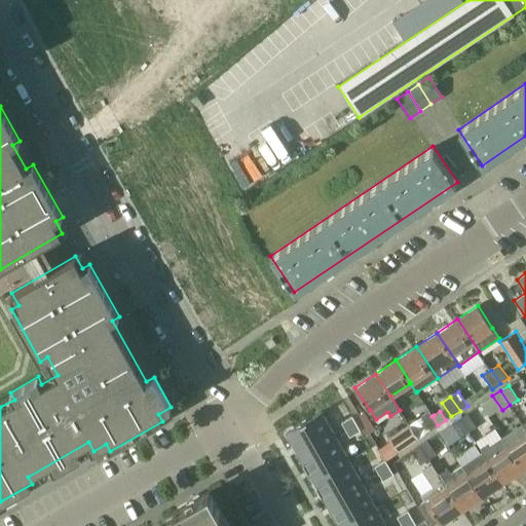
[(322,412),(286,433),(299,457),(335,437),(322,412)]
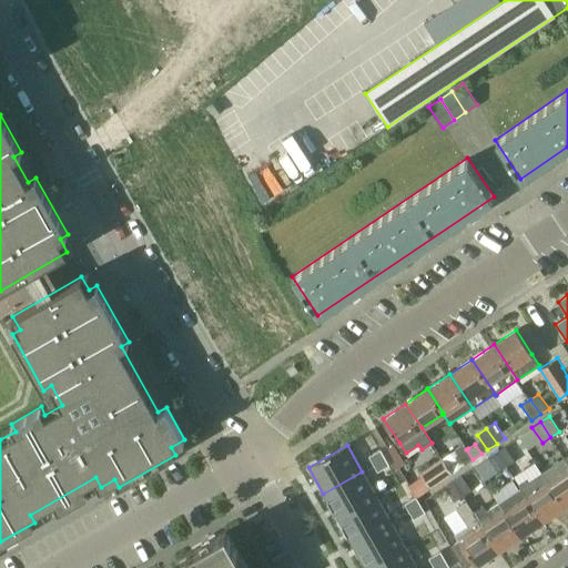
[(463,445),(443,458),(453,474),(458,469),(460,468),(473,459),(466,449),(463,445)]
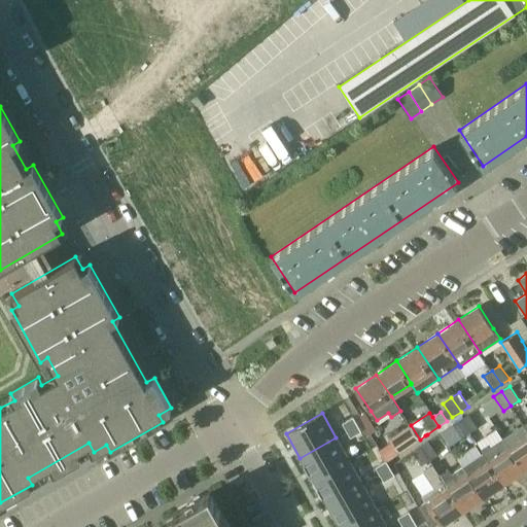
[(478,427),(468,413),(460,419),(469,432),(478,427)]
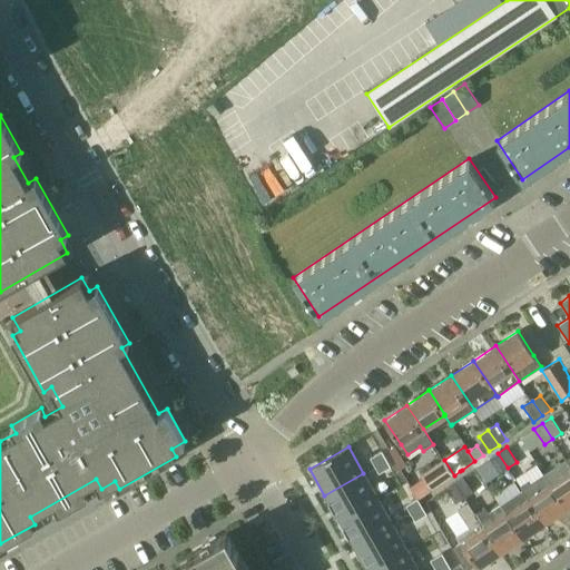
[(382,451),(370,458),(374,465),(386,459),(382,451)]
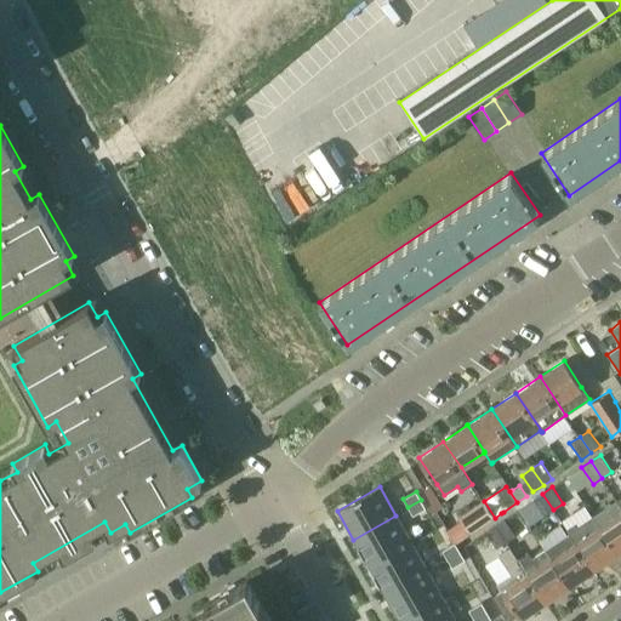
[(542,514),(543,517),(553,510),(542,494),(518,510),(528,524),(542,514)]
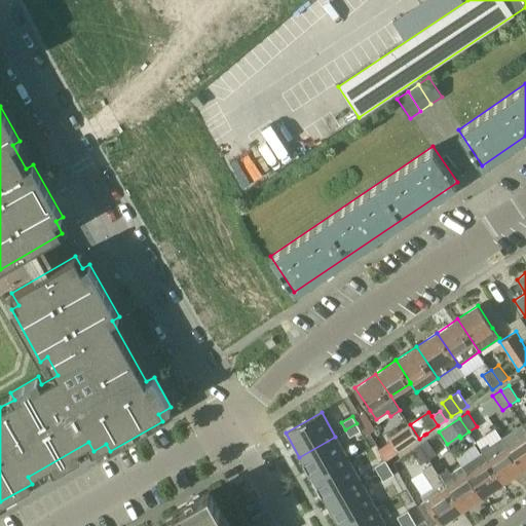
[(357,423),(345,429),(349,437),(361,430),(357,423)]
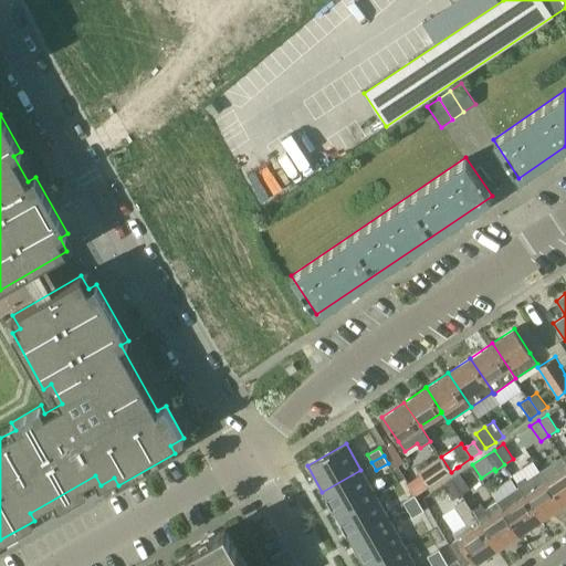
[(565,501),(565,461),(562,456),(540,470),(563,504),(565,501)]
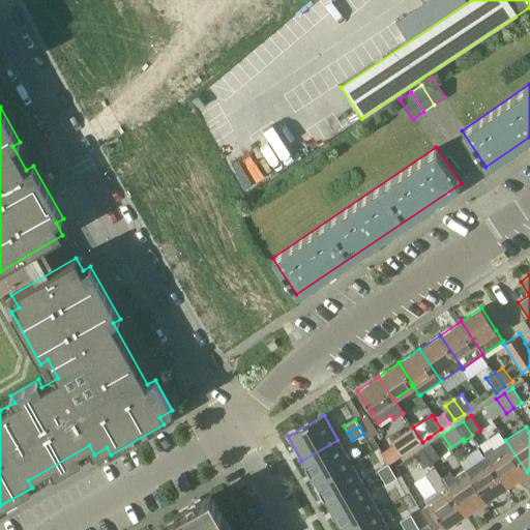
[(413,428),(390,443),(394,448),(401,457),(422,442),(413,428)]
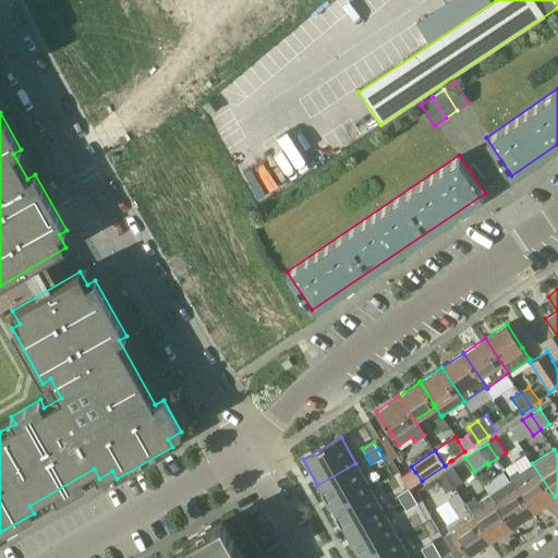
[(355,463),(317,485),(331,510),(370,488),(355,463)]
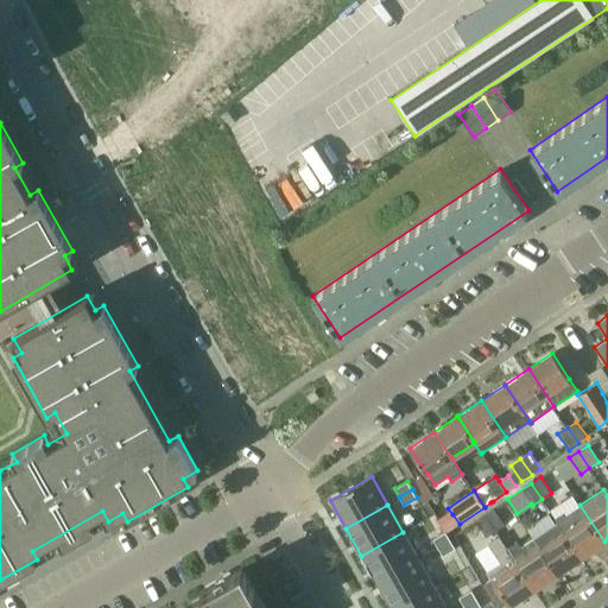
[(580,505),(556,519),(558,523),(581,557),(605,542),(580,505)]
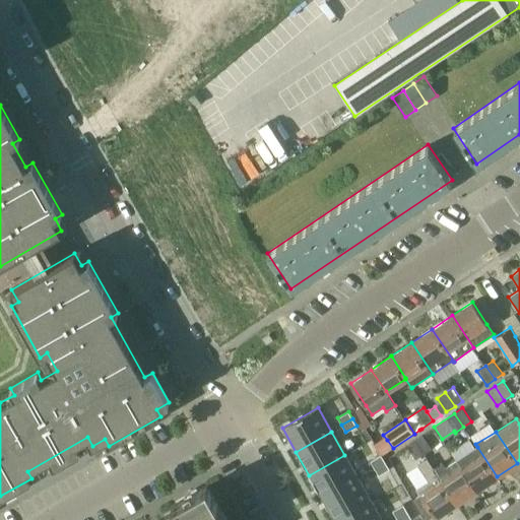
[(423,435),(414,440),(424,454),(432,448),(423,435)]
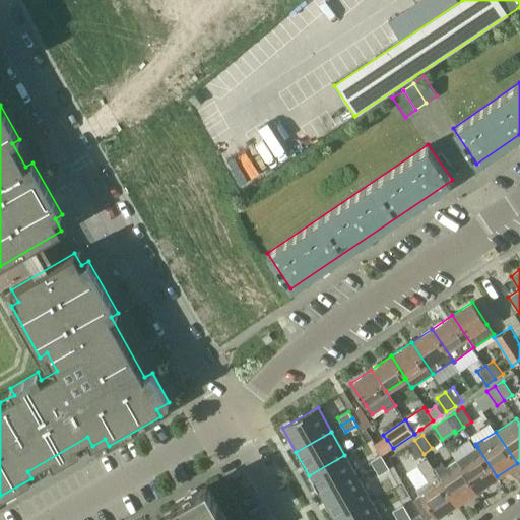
[(406,445),(415,459),(424,454),(414,440),(406,445)]
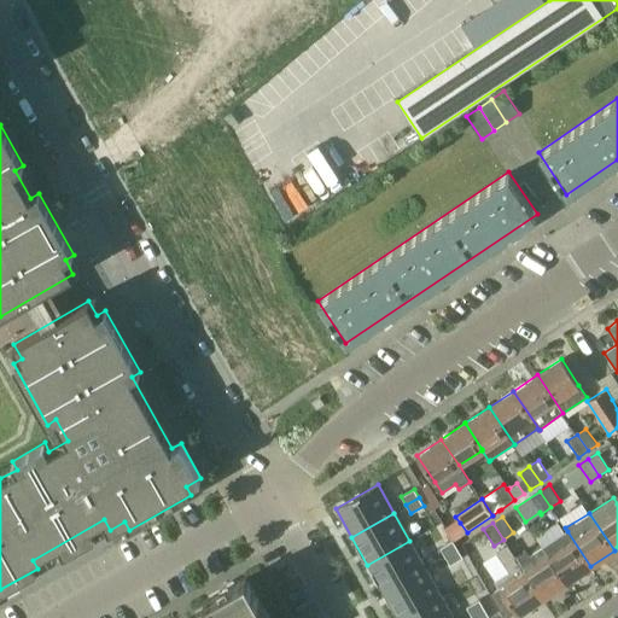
[(567,531),(543,546),(566,582),(590,566),(567,531)]
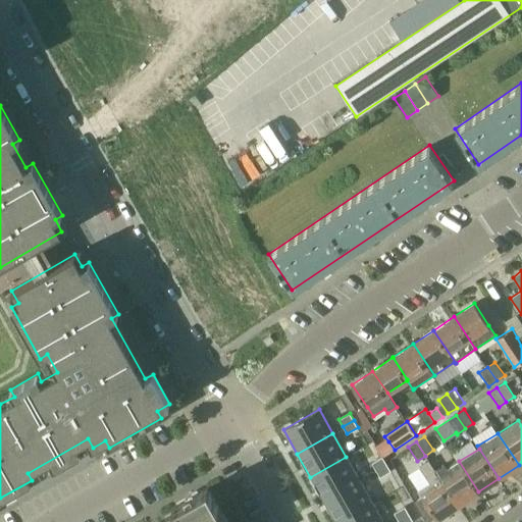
[(346,457),(310,477),(324,501),(359,480),(346,457)]
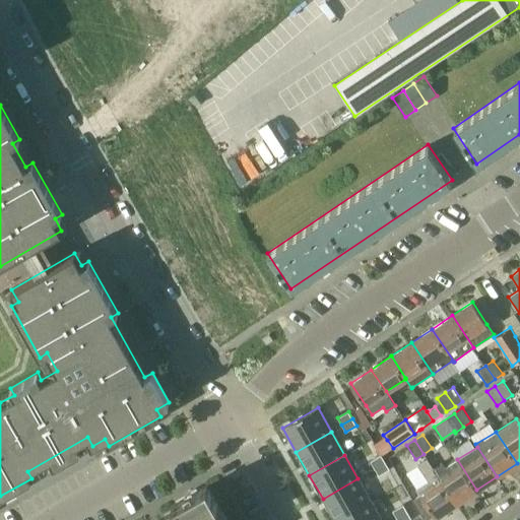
[(381,455),(370,461),(375,468),(385,462),(381,456),(381,455)]
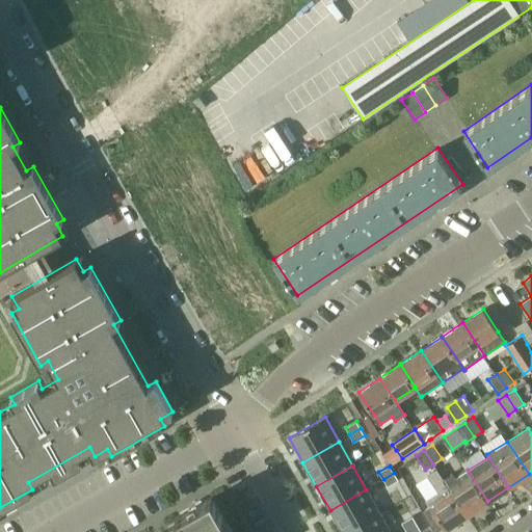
[(430,505),(446,529),(467,514),(443,479),(436,470),(427,476),(436,493),(426,500),(430,505)]
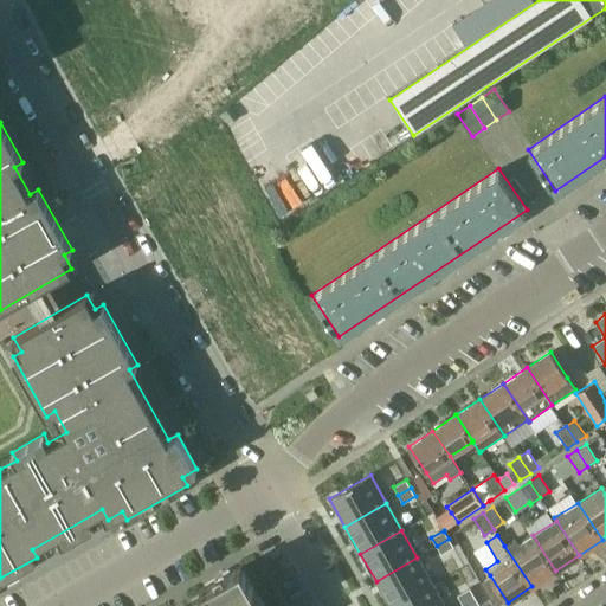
[(532,586),(555,571),(533,535),(519,545),(515,539),(504,546),(532,586)]
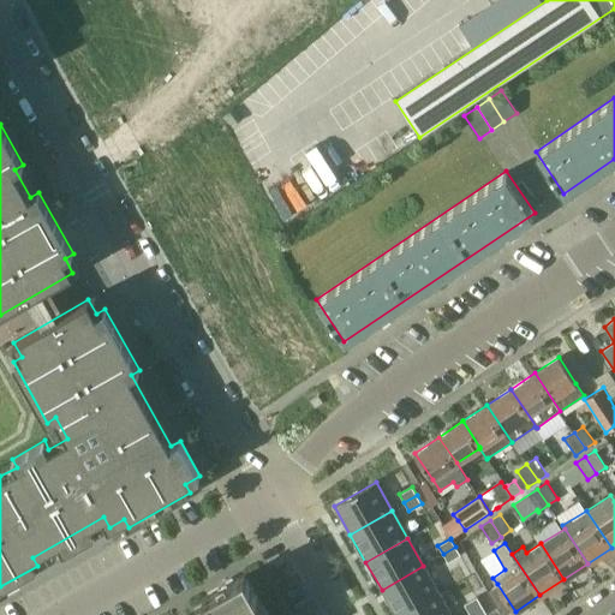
[(455,547),(443,554),(448,562),(455,559),(460,555),(455,547)]
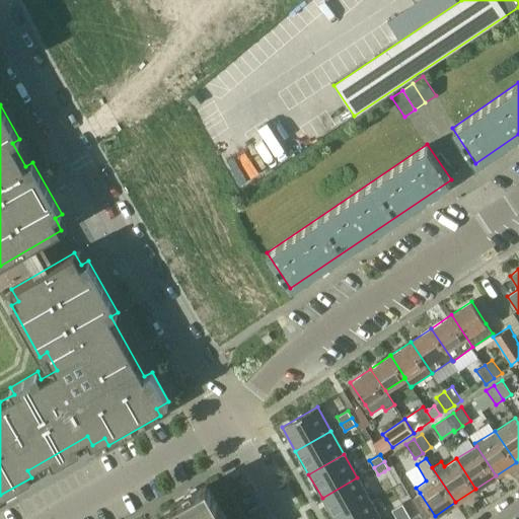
[(357,477),(322,498),(334,518),(338,518),(371,501),(357,477)]
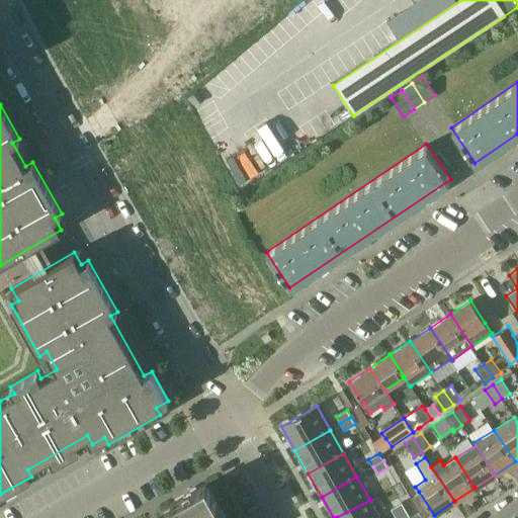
[(226,517),(206,483),(171,503),(173,508),(156,517),(226,517)]
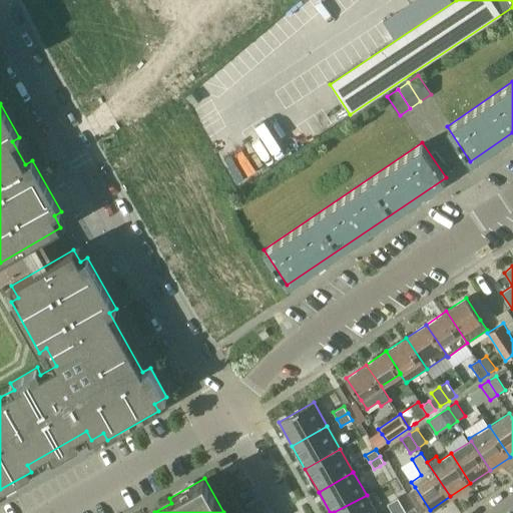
[(377,512),(367,495),(334,512),(377,512)]
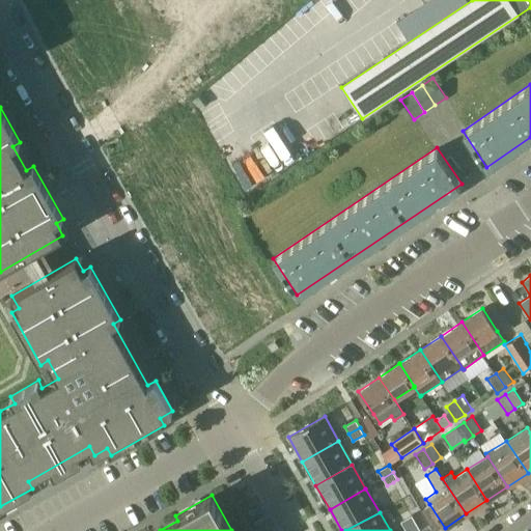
[(412,515),(400,522),(404,529),(416,523),(412,515)]
